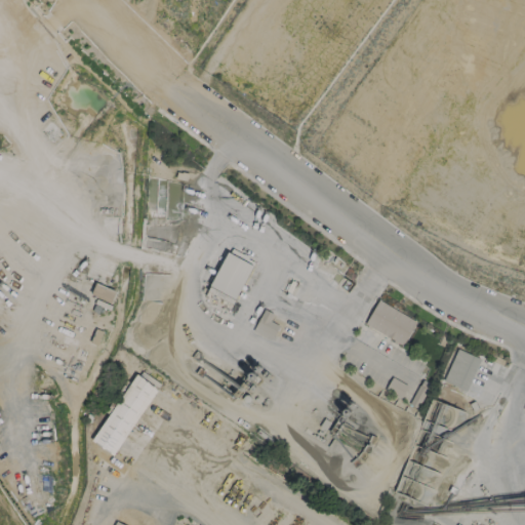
[(207,290),(223,298),(224,297),(233,303),(251,265),(226,252),(207,290)]
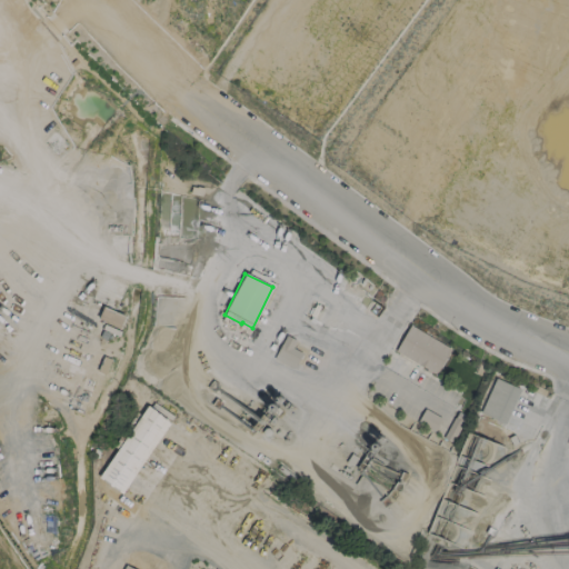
[(98,320),(120,327),(125,315),(102,307),(98,320)]
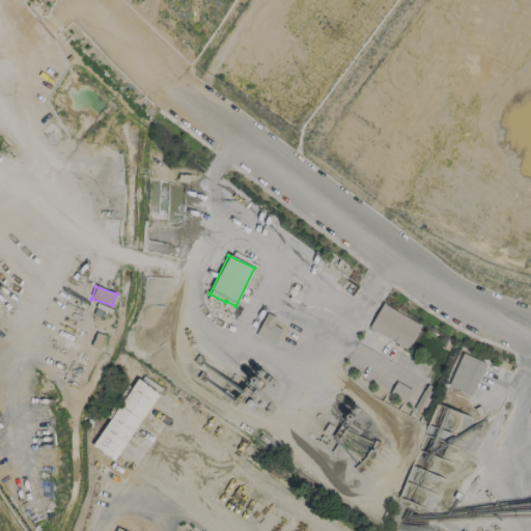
[(420,325),(381,303),(367,328),(407,350),(420,325)]
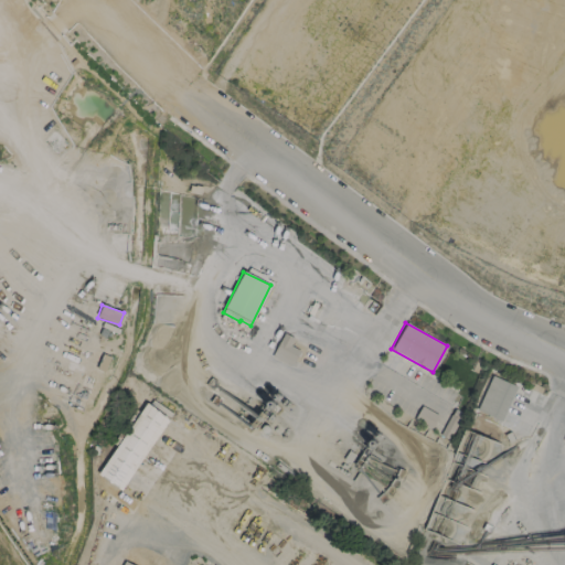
[(477,412),(503,420),(514,384),(488,376),(477,412)]
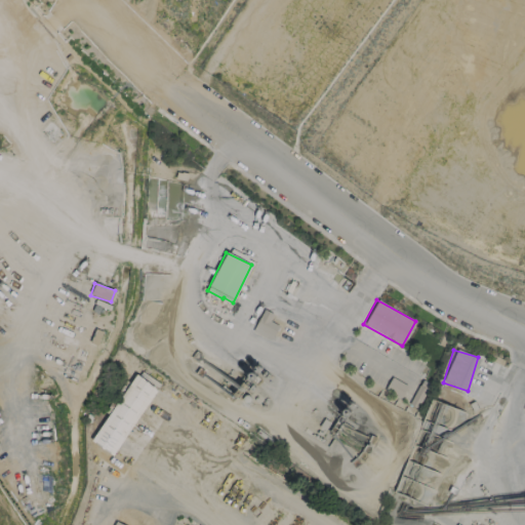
[(90,441),(114,455),(159,384),(143,373),(140,376),(135,373),(129,384),(126,382),(90,441)]
